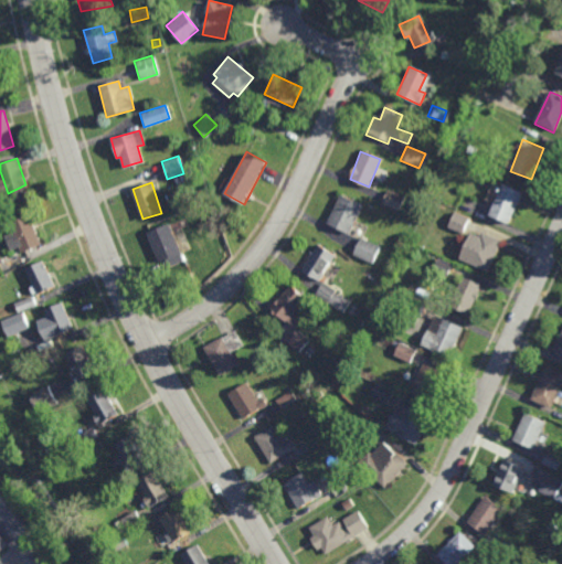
[(504,184),(522,193),(508,225),(489,216),(504,184)]
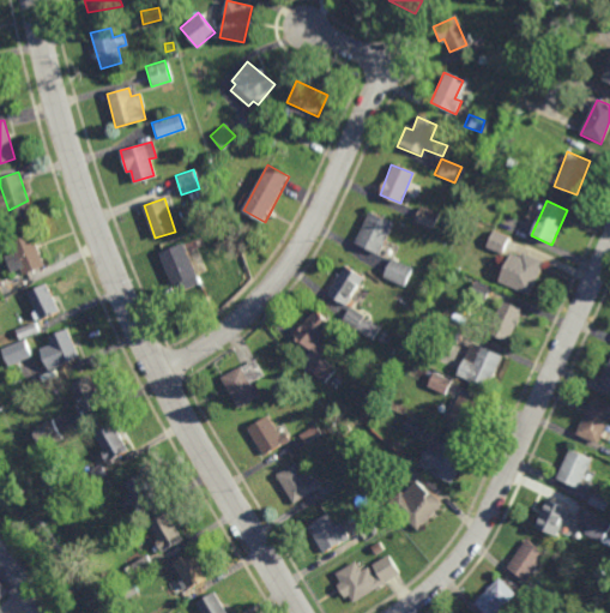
[(429,228),(410,221),(417,204),(436,212),(429,228)]
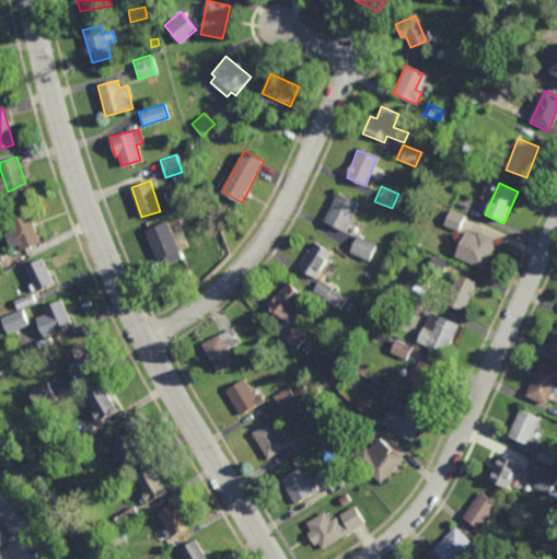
[(324,219),(346,231),(359,204),(337,193),(324,219)]
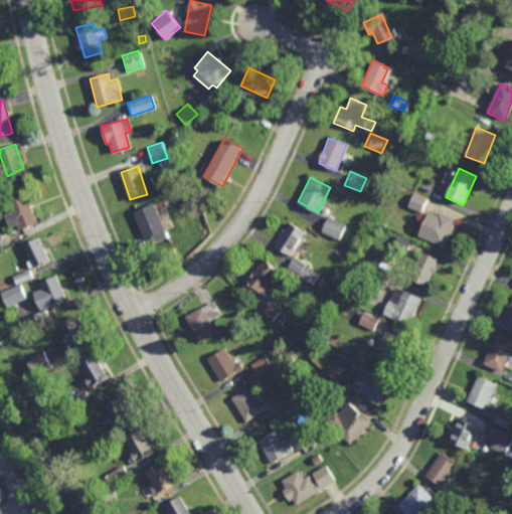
[(418,212),(405,206),(411,192),(425,198),(418,212)]
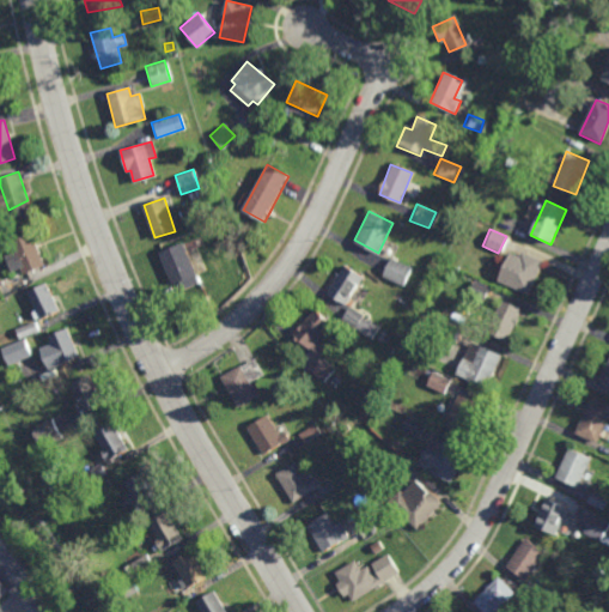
[(11,241),(30,232),(46,267),(23,276),(20,268),(11,272),(5,256),(14,252),(11,241)]
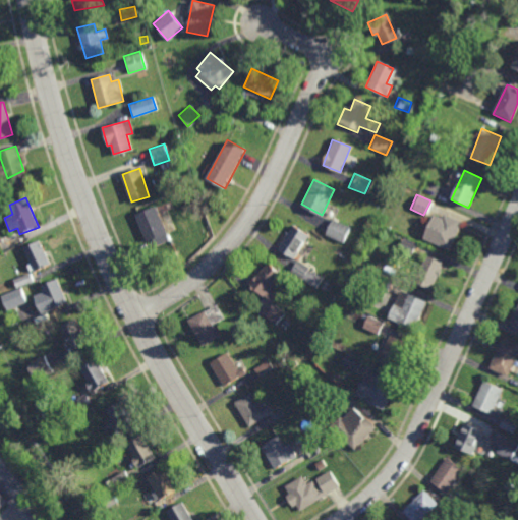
[(146,239),(165,231),(155,208),(135,216),(146,239)]
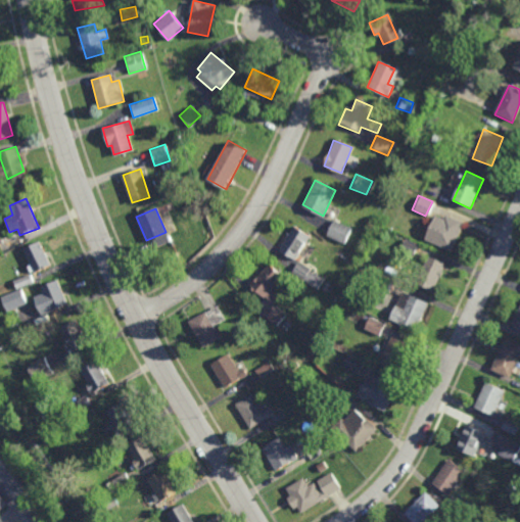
[(446,216),(463,223),(450,250),(424,238),(435,216),(444,220),(446,216)]
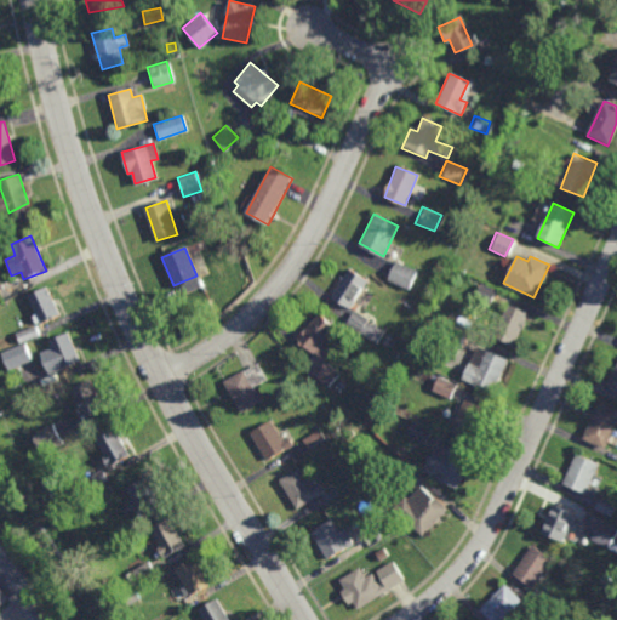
[(404,290),(383,279),(393,261),(413,271),(404,290)]
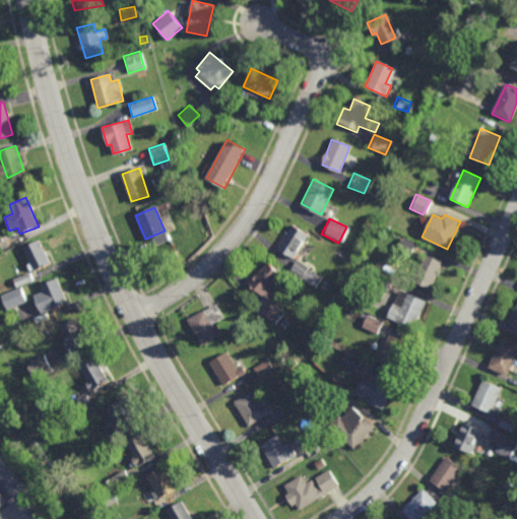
[(278,248),(295,257),(308,235),(292,225),(278,248)]
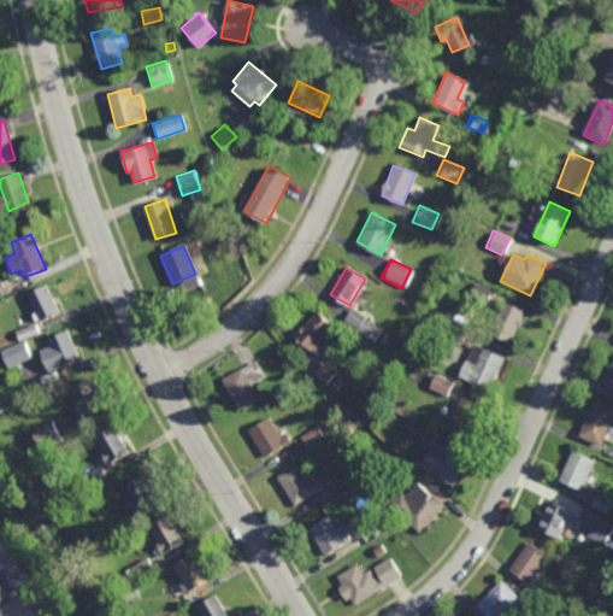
[(451,277),(442,273),(444,268),(453,271),(451,277)]
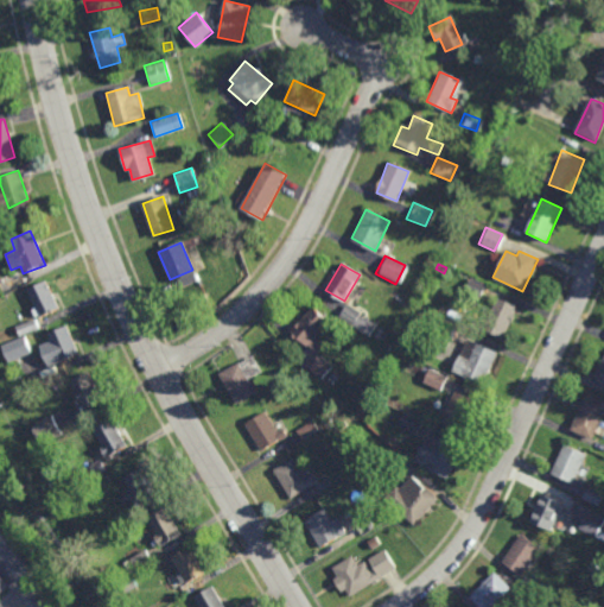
[(475,302),(461,293),(469,277),(484,285),(475,302)]
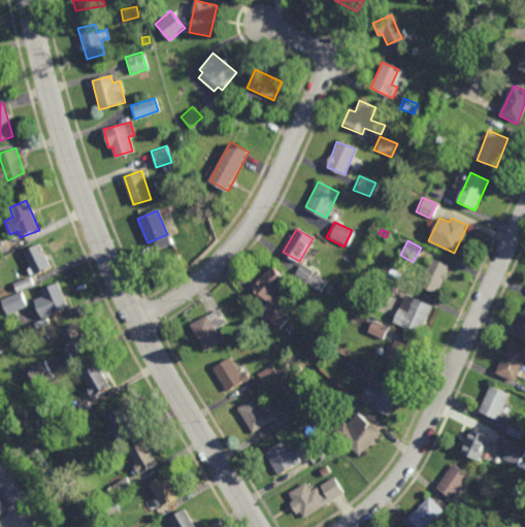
[(38,242),(51,267),(33,277),(23,254),(38,242)]
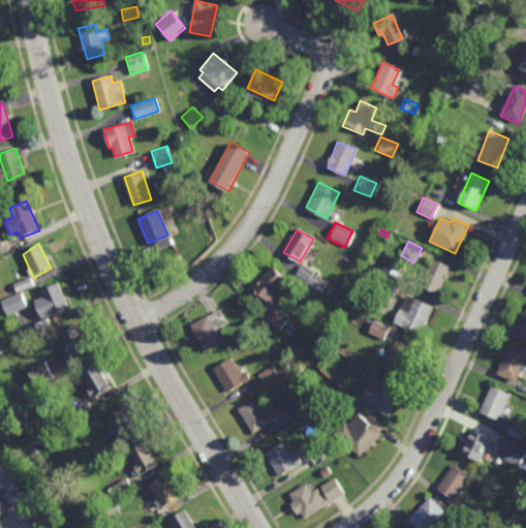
[(432,259),(450,267),(438,292),(421,284),(432,259)]
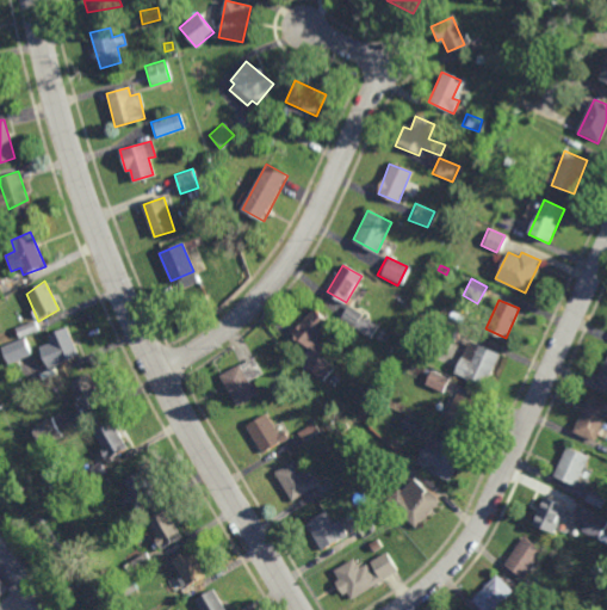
[(367,338),(336,319),(345,305),(359,313),(358,315),(375,325),(367,338)]
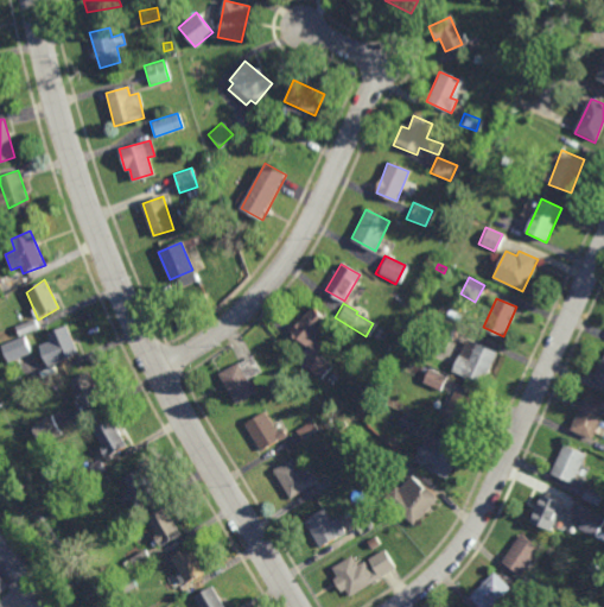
[(316,351),(322,343),(313,337),(328,320),(309,305),(290,330),(316,351)]
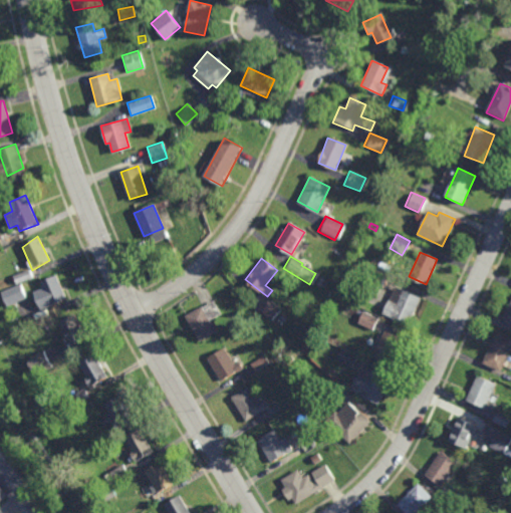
[(14,284),(10,275),(28,269),(31,277),(14,284)]
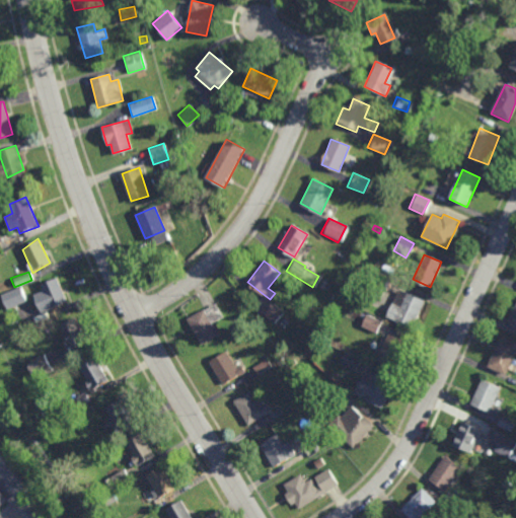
[(384,290),(371,285),(376,272),(390,278),(384,290)]
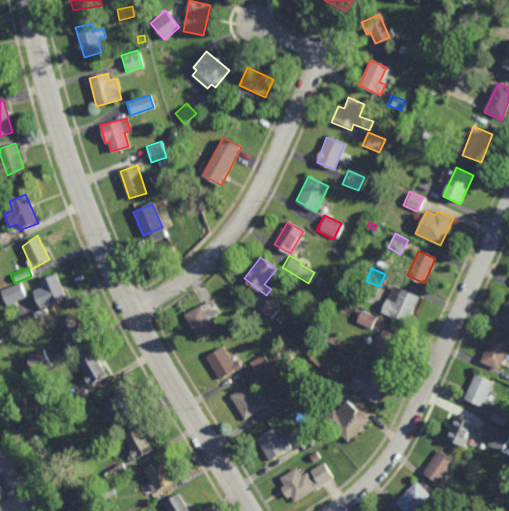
[(35,292),(43,307),(65,296),(55,272),(37,280),(40,287),(35,292)]
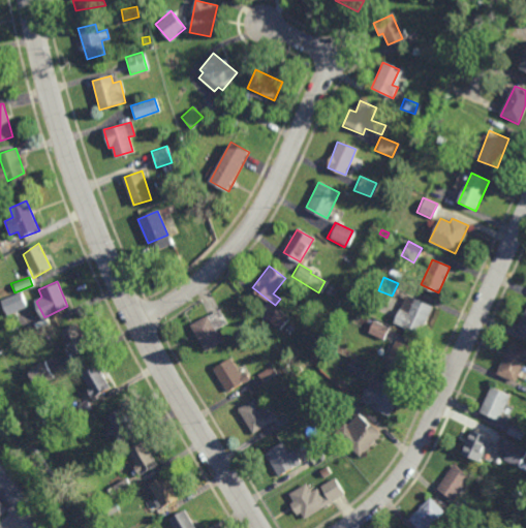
[(327,294),(322,291),(327,285),(331,288),(327,294)]
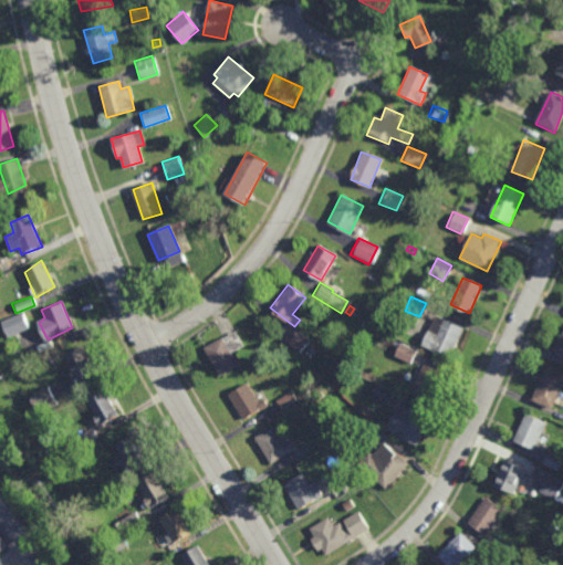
[(19,332),(18,330),(4,335),(2,330),(1,330),(0,327),(0,321),(20,312),(27,328),(19,332)]
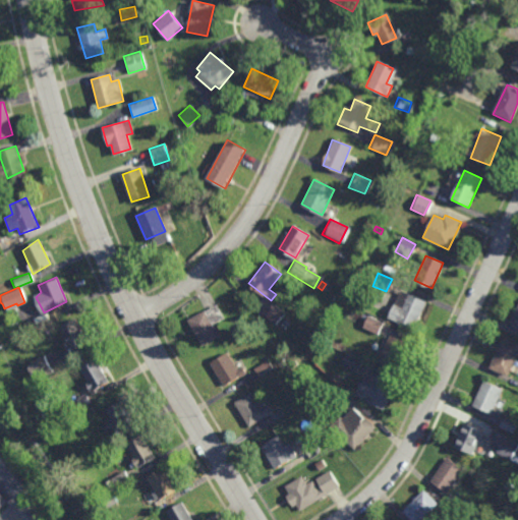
[(401,289),(427,302),(413,329),(388,315),(401,289)]
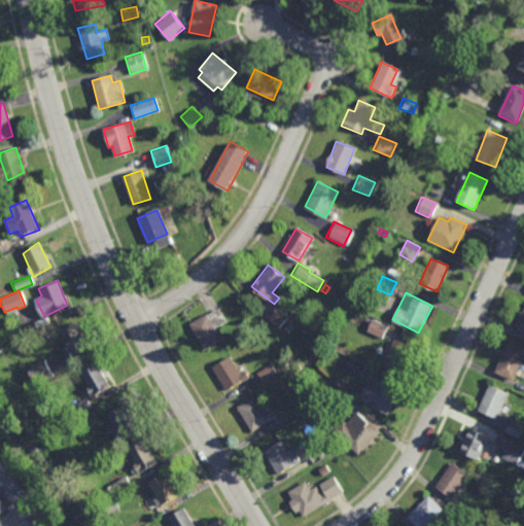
[(276,326),(263,314),(273,304),(285,316),(276,326)]
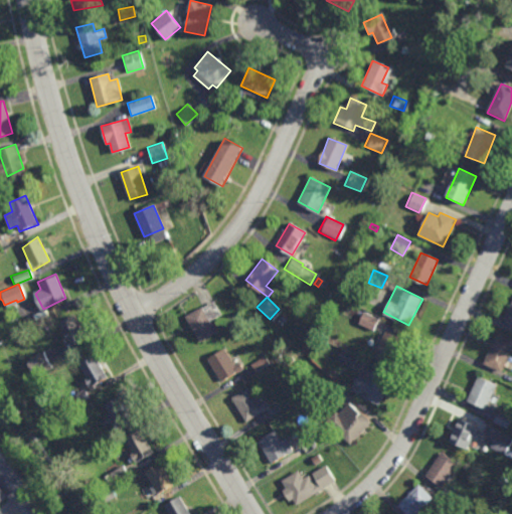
[(511,298),(511,324),(503,321),(511,298)]
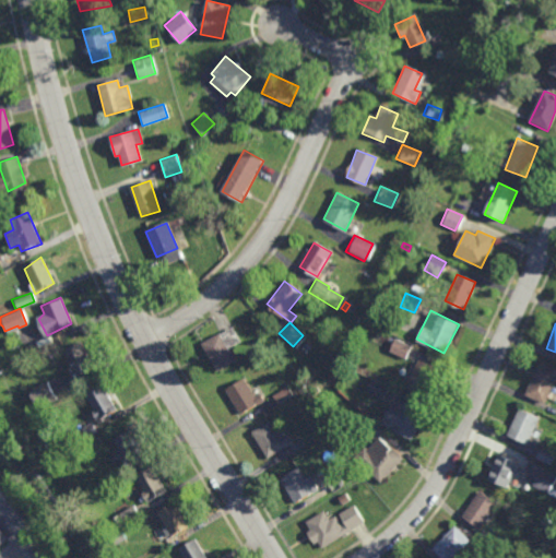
[(213,369),(234,359),(227,345),(237,341),(232,328),(201,343),(213,369)]
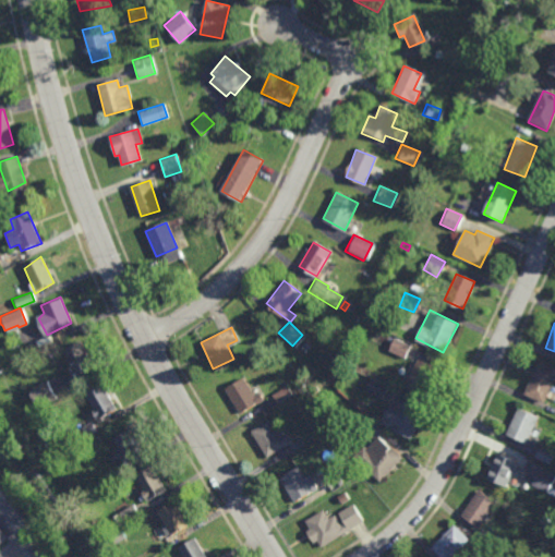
[(402,355),(386,348),(391,336),(408,343),(402,355)]
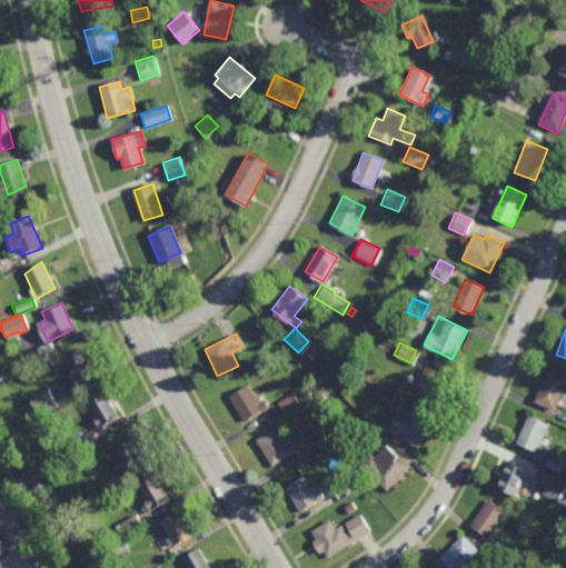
[(308,356),(303,351),(308,346),(313,350),(308,356)]
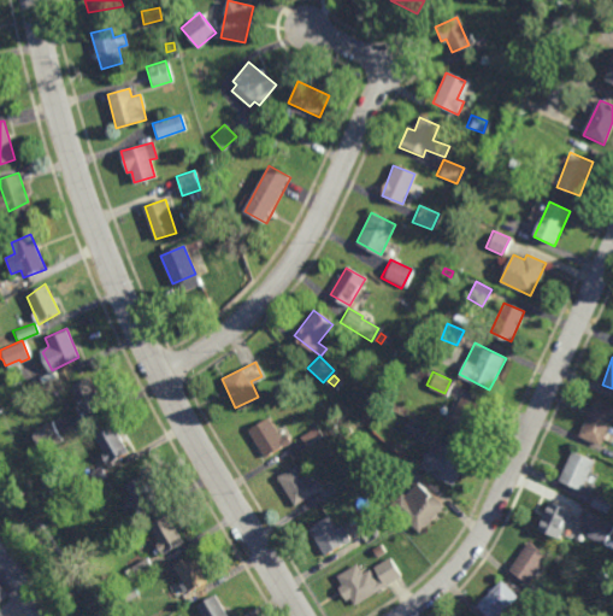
[(89,379),(93,389),(101,386),(106,402),(78,415),(70,387),(89,379)]
